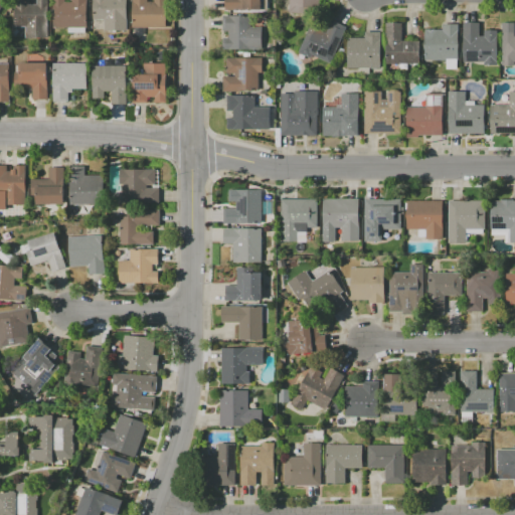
[(15,27),(15,0),(29,0),(29,4),(36,4),(36,0),(46,0),(46,36),(26,36),(26,27),(15,27)]
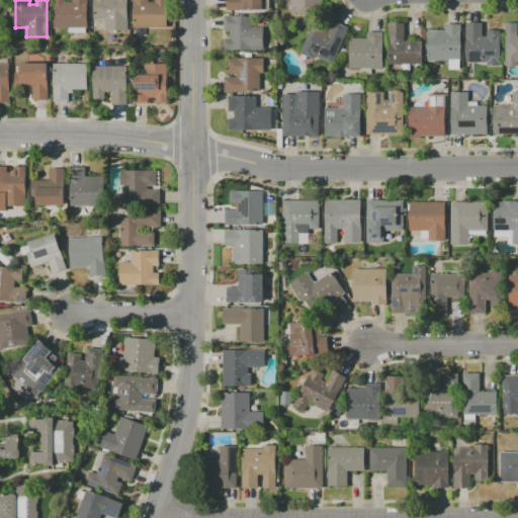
[(52,27),(51,0),(64,0),(64,1),(72,1),(72,0),(87,0),(88,27),(85,27),(67,27),(52,27)]
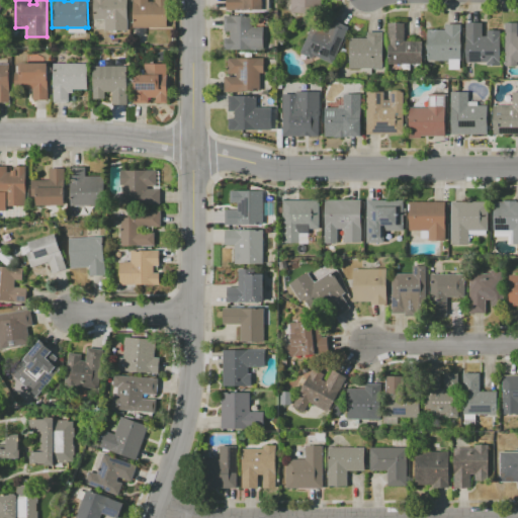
[(93,0),(127,0),(127,31),(105,31),(105,20),(93,20),(93,0)]
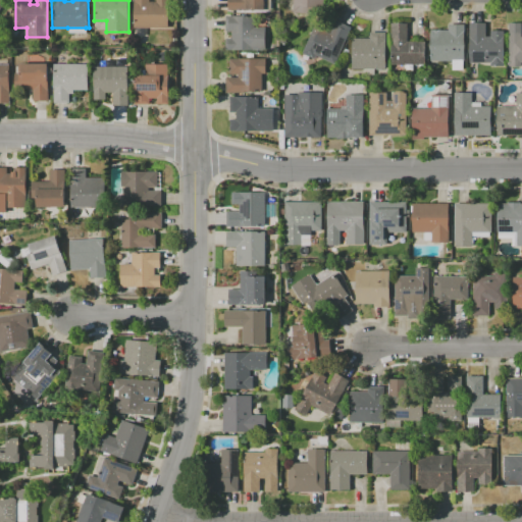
[(134,28),(134,0),(149,0),(149,1),(155,1),(155,0),(168,0),(168,28),(134,28)]
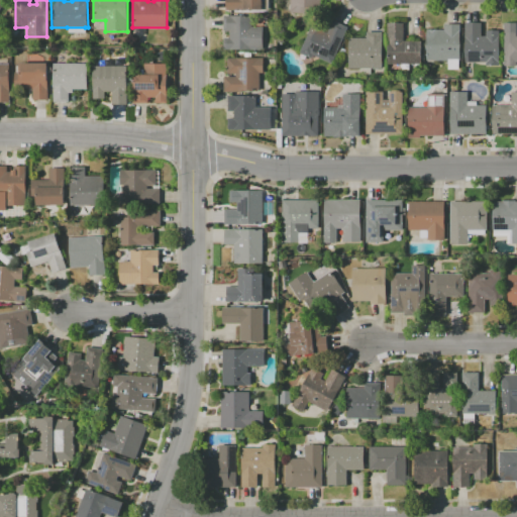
[(225,10),(225,0),(263,0),(263,10),(225,10)]
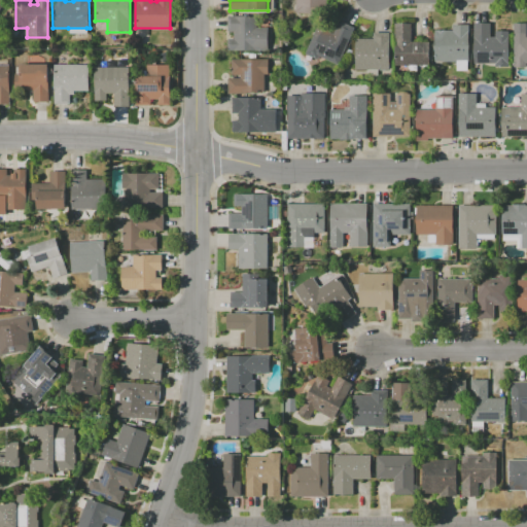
[(326,0),(325,15),(294,12),(295,0),(326,0)]
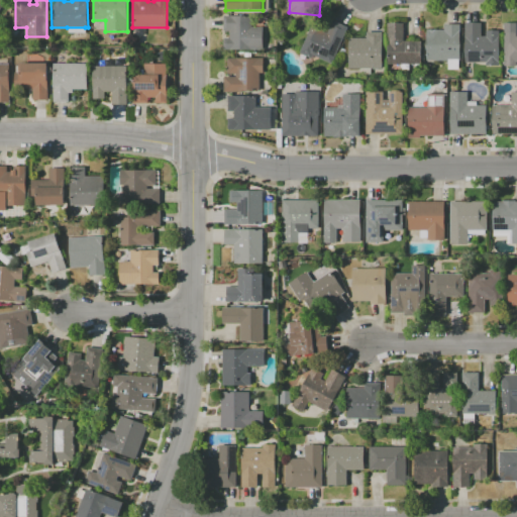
[(223,49),(223,37),(229,37),(229,30),(222,31),(222,16),(262,15),(263,48),(223,49)]
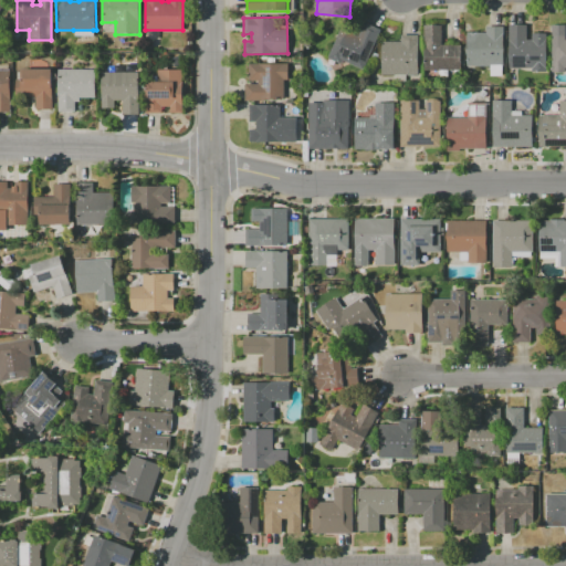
[(365,70),(328,56),(341,24),(355,30),(354,34),(358,37),(364,23),(380,29),(365,70)]
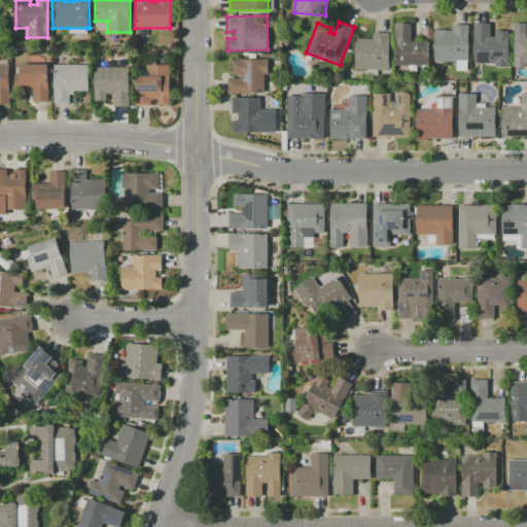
[(473,63),(473,24),(490,23),(490,37),(494,37),(494,31),(510,31),(510,66),(495,67),(495,63),(473,63)]
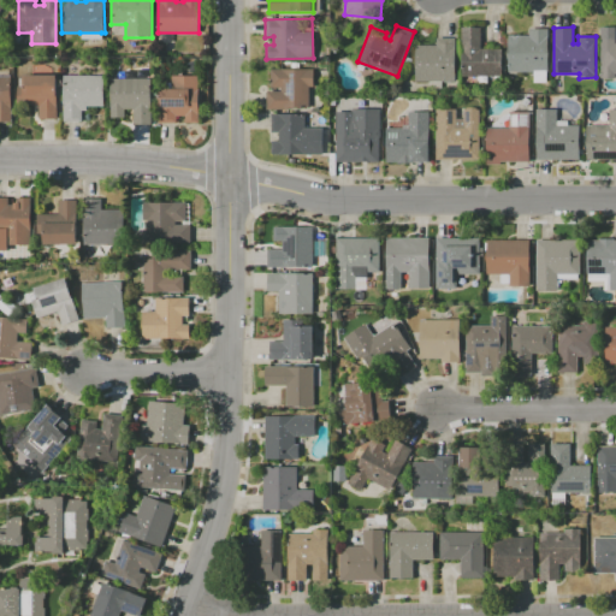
[(600,27),(615,27),(615,42),(615,77),(600,77),(600,27)]
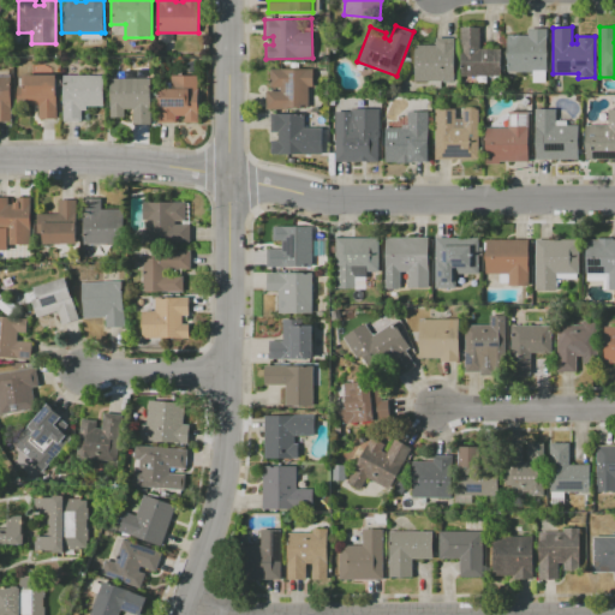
[(460,76),(460,28),(479,28),(479,49),(500,49),(500,76),(460,76)]
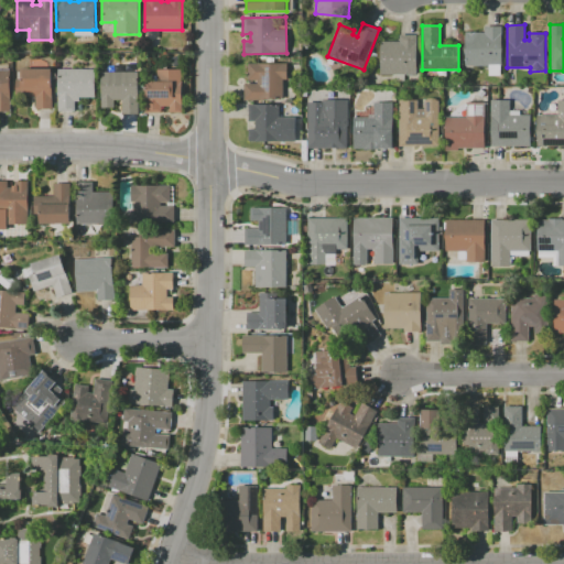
[(465,65),(465,33),(485,33),(484,28),(501,26),(501,65),(465,65)]
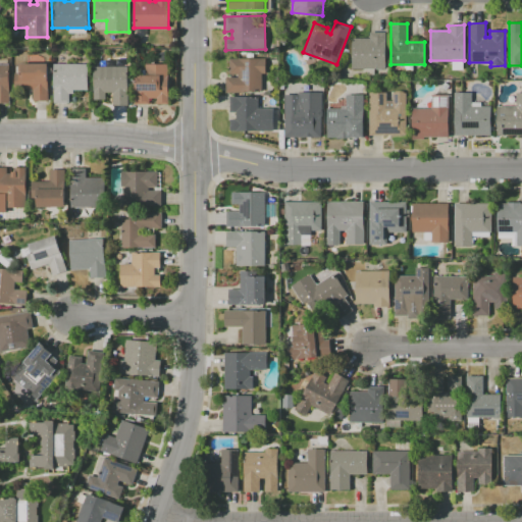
[(352,68),(352,39),(370,39),(370,33),(386,33),(386,68),(352,68)]
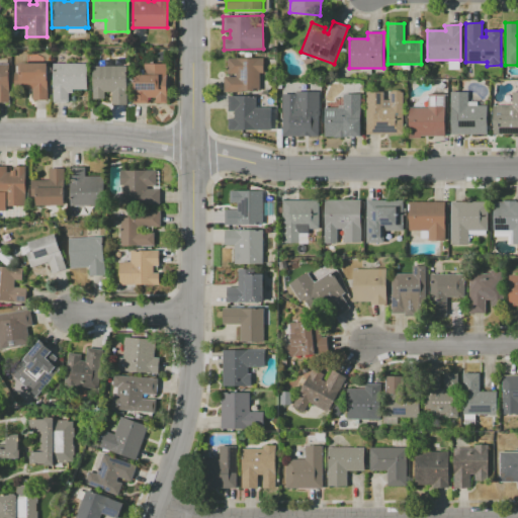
[(225,92),(224,77),(237,77),(237,74),(228,74),(228,59),(264,58),(264,73),(260,73),(260,91),(225,92)]
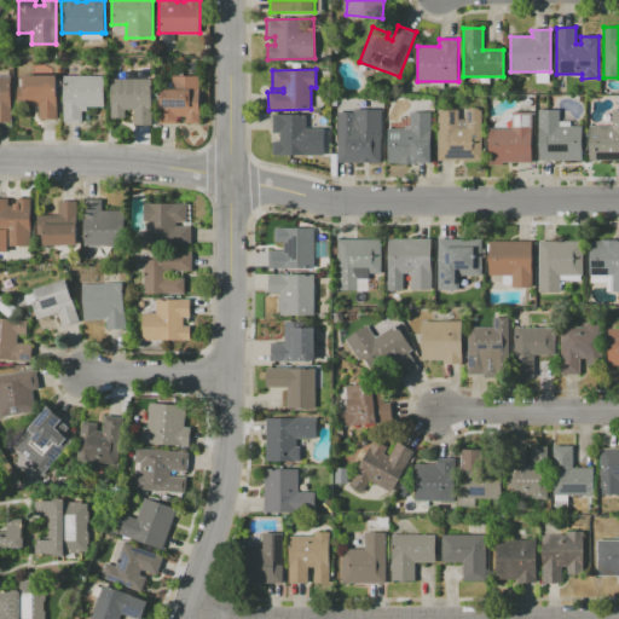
[(24,75),(57,75),(57,120),(39,120),(39,105),(29,105),(29,97),(24,97),(24,75)]
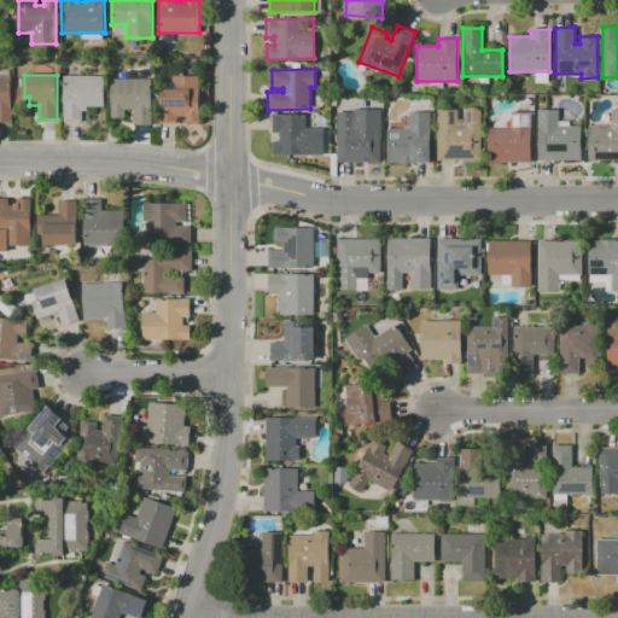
[(0,76),(11,76),(11,122),(0,122),(0,76)]
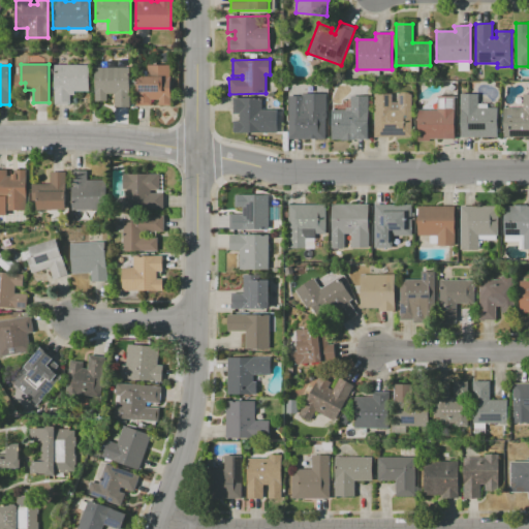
[(55,65),(89,65),(89,92),(73,92),(73,103),(55,103),(55,65)]
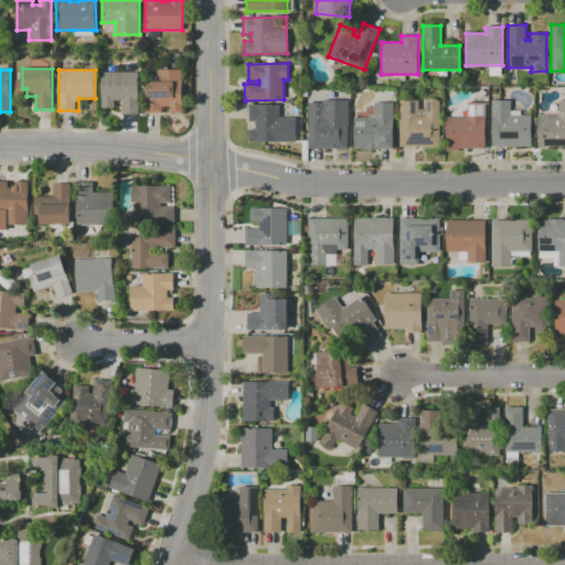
[(145,82),(158,82),(158,71),(182,70),(182,113),(170,114),(170,107),(161,107),(161,114),(145,114),(145,82)]
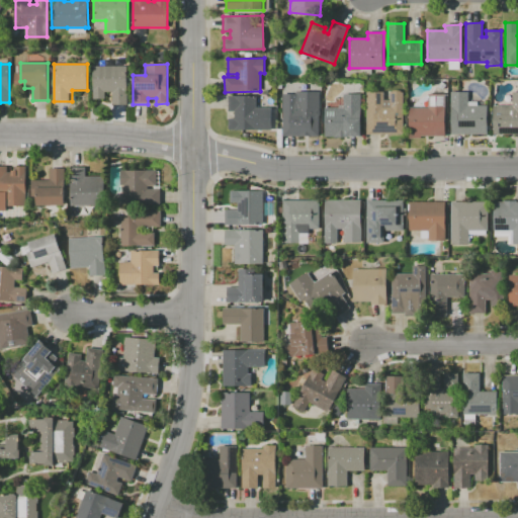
[(93,67),(126,67),(127,105),(111,105),(111,93),(94,93),(93,67)]
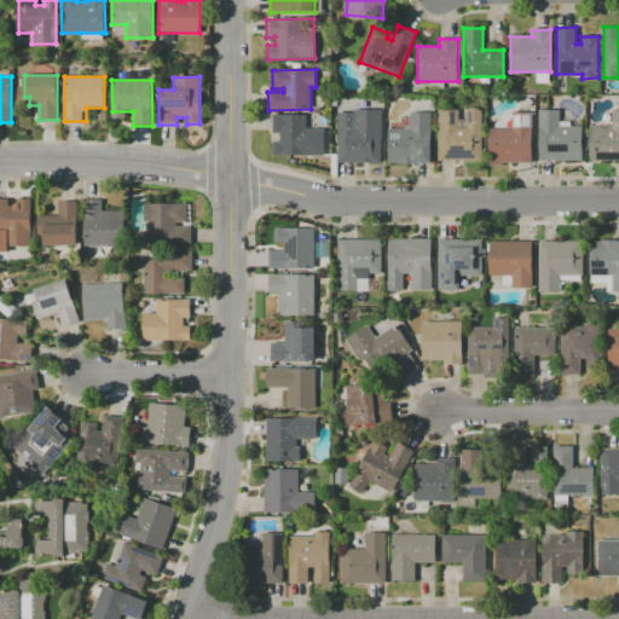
[(438,161),(438,109),(458,109),(457,120),(466,120),(466,110),(468,110),(468,109),(479,109),(479,110),(481,110),(481,161),(438,161)]
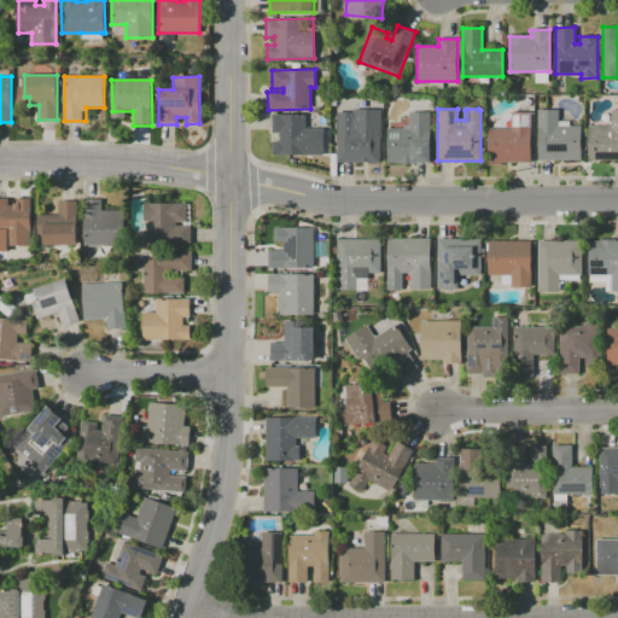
[(617,159),(588,159),(588,127),(611,127),(611,109),(617,109),(617,159)]
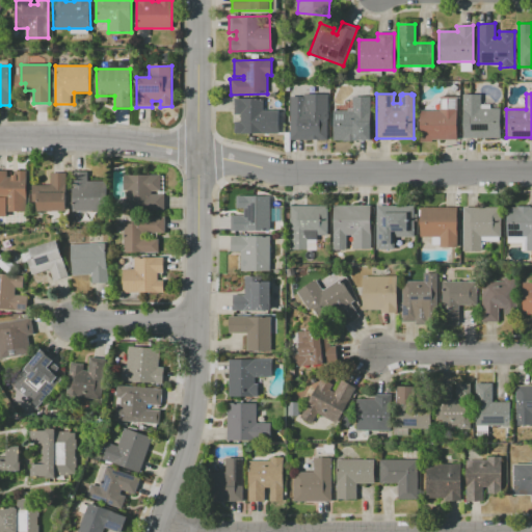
[(290,139),(290,96),(303,96),(303,95),(327,95),(327,139),(290,139)]
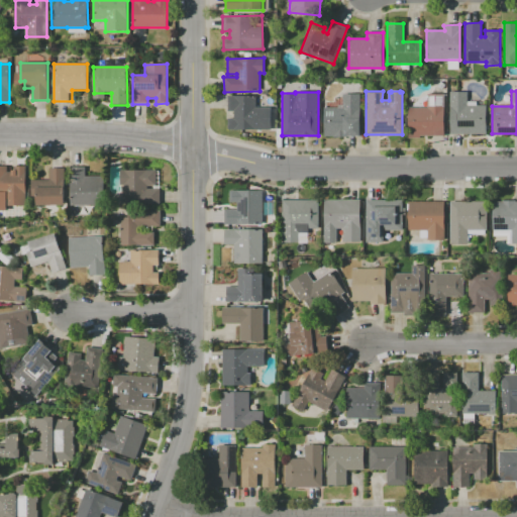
[(450,134),(449,92),(467,92),(467,105),(487,105),(487,134),(450,134)]
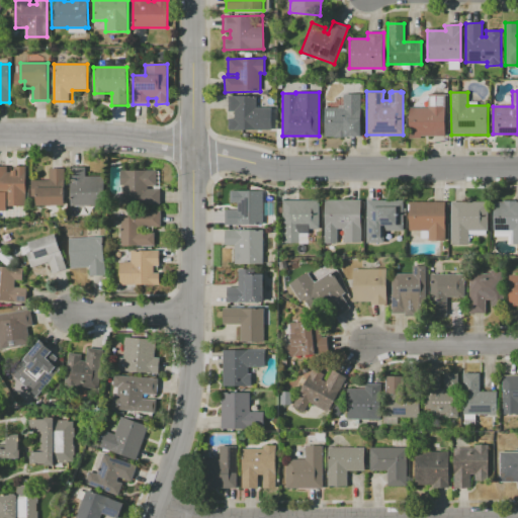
[(359,136),(325,136),(325,108),(344,108),(344,94),(360,94),(359,136)]
